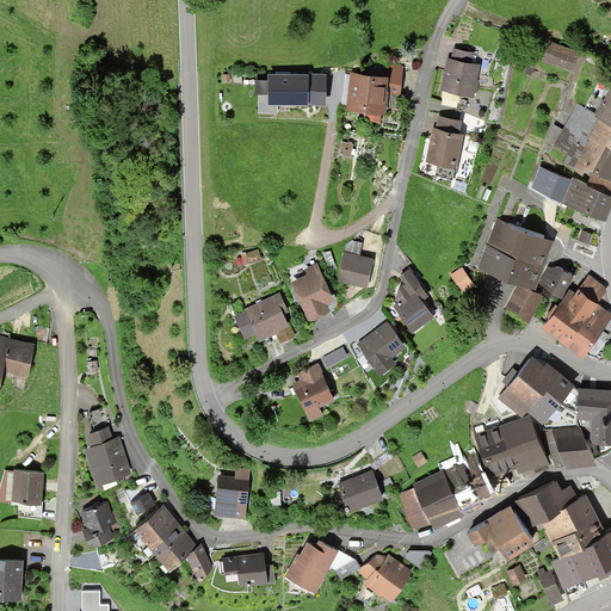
[(579,53),(549,42),(542,60),(572,71),(579,53)]
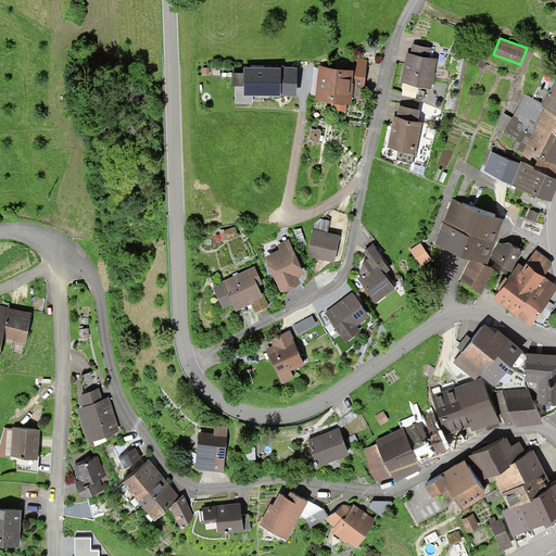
[(411,53),(429,58),(431,48),(413,43),(411,53)]
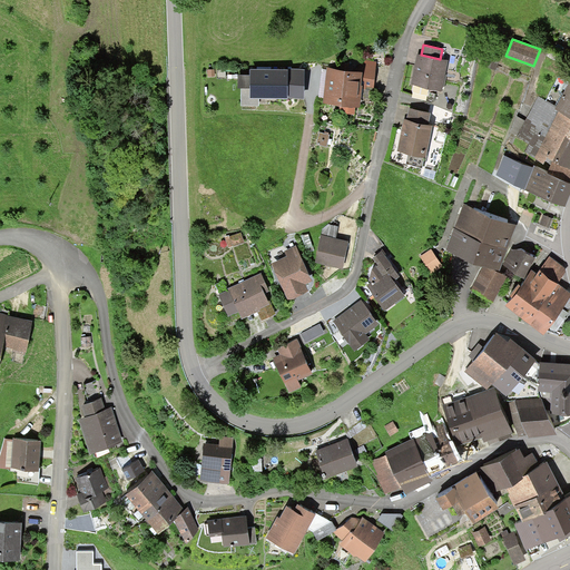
[(418,53),(411,85),(442,91),(449,60),(440,59),(421,55),(418,53)]
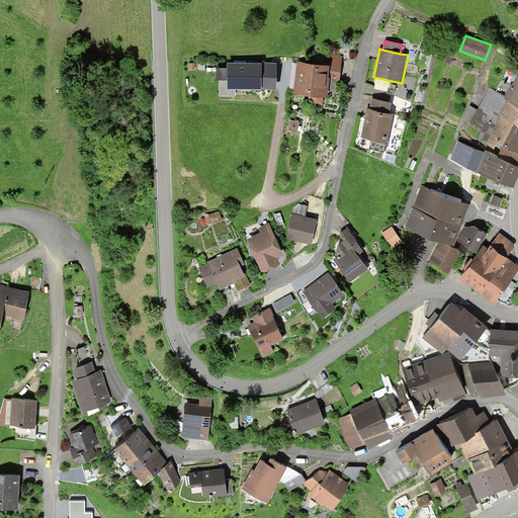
[(454,54),(446,51),(442,61),(450,64),(454,54)]
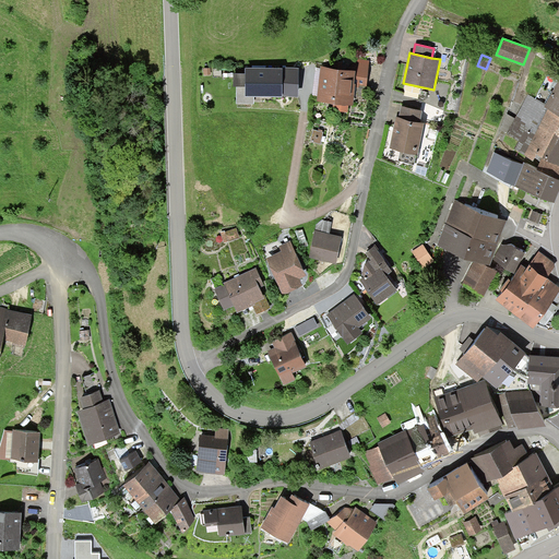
[(352,64),(351,70),(356,71),(354,84),(356,84),(355,87),(367,88),(369,60),(359,59),(352,64)]
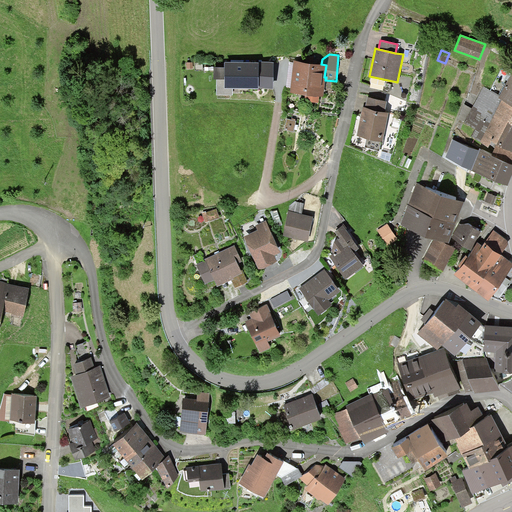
[(259,62),(225,62),(225,67),(214,67),(214,79),(217,79),(216,95),(232,95),(233,88),(258,89),(258,88),(273,89),(274,63),(267,62),(259,61),(259,62)]
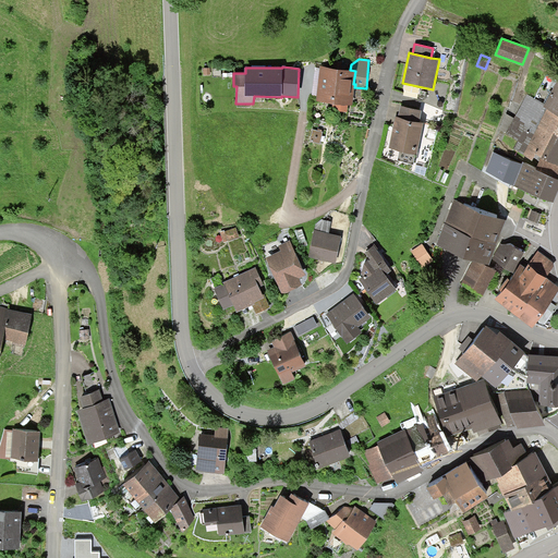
[(317,96),(316,101),(332,104),(331,110),(347,112),(348,105),(352,106),(354,87),(355,84),(353,84),(355,71),(350,70),(320,67),(319,69),(317,96)]
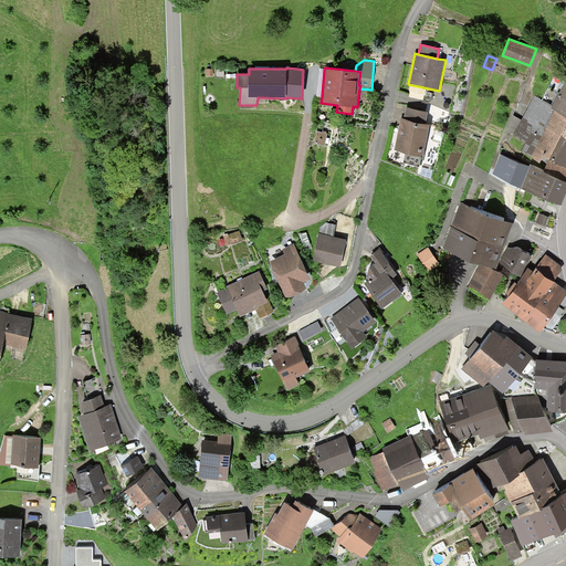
[(565,79),(552,105),(551,107),(565,115),(565,79)]
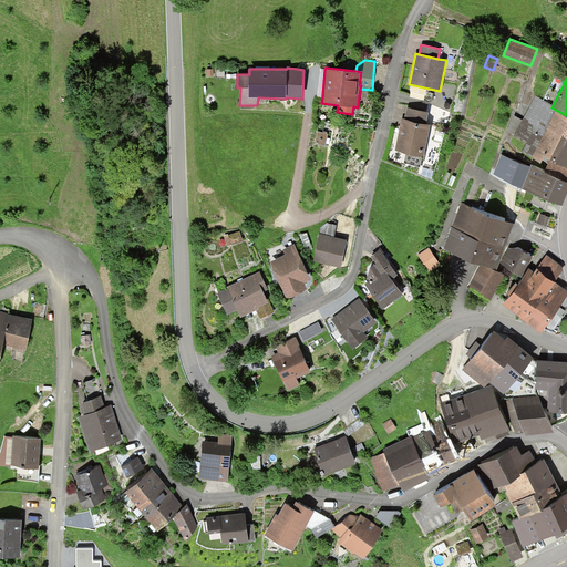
[(566,115),(552,107),(553,105),(536,95),(514,135),(526,143),(522,151),(540,164),(543,160),(548,164),(549,161),(566,167),(566,115)]
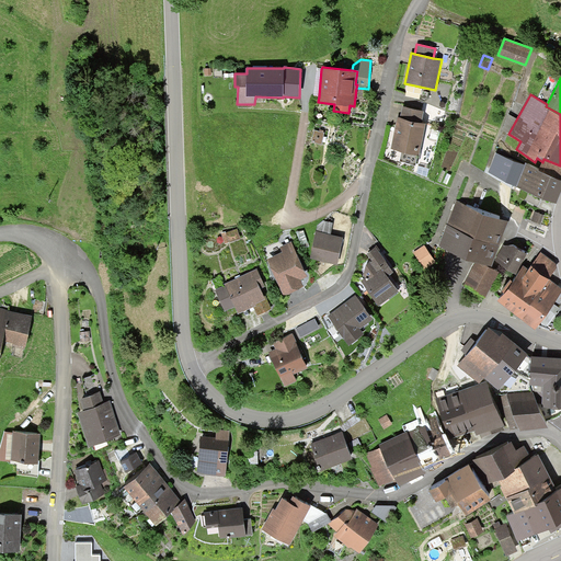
[(403,106),(401,118),(422,122),(424,111),(403,106)]
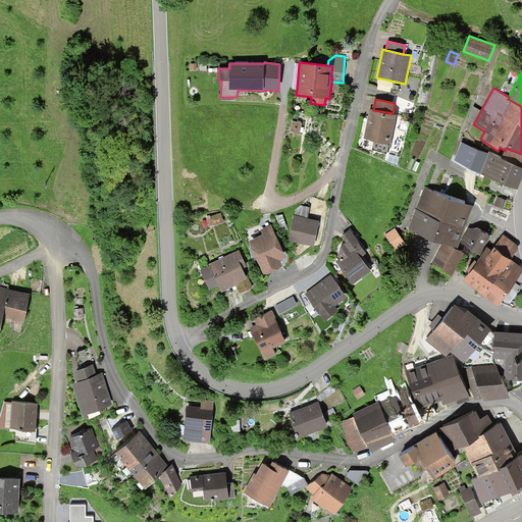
[(370,109),(364,139),(390,144),(397,114),(393,113),(373,110),(370,109)]
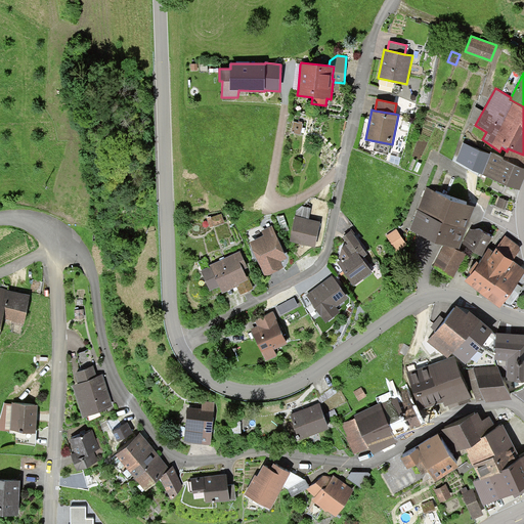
[(303,123),(294,121),(291,132),(300,135),(303,123)]
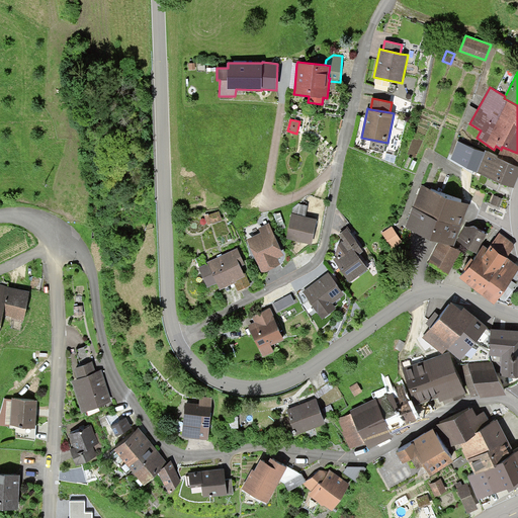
[(450,159),(477,172),(486,152),(484,151),(484,152),(457,141),(450,159)]
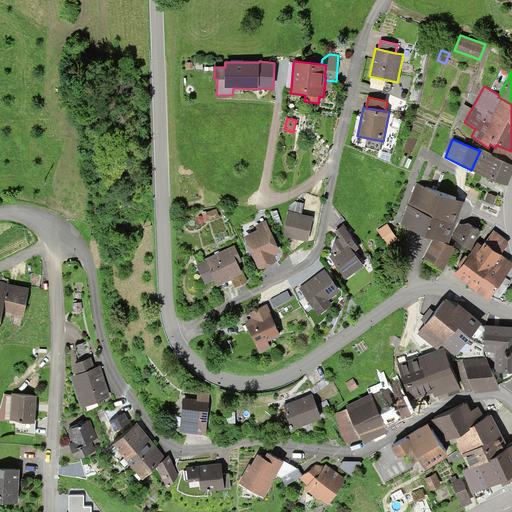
[(511,162),(511,151),(496,145),(495,148),(491,155),(511,164),(511,162)]
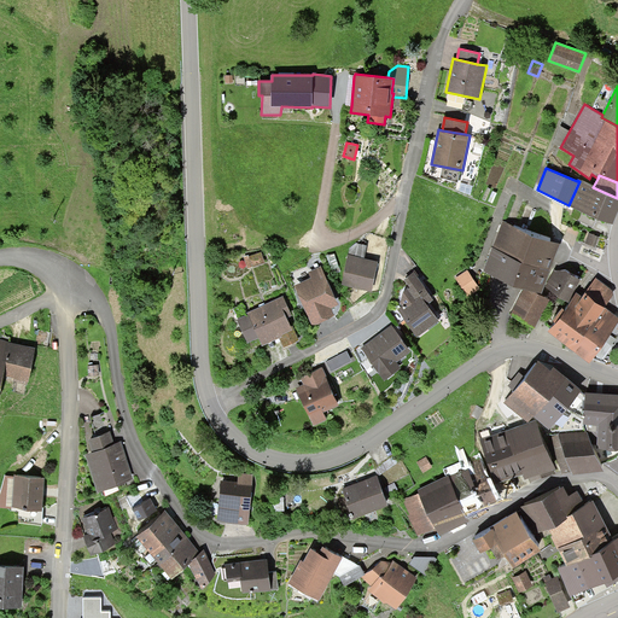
[(593,187),(579,181),(569,205),(612,225),(617,210),(617,198),(593,187)]
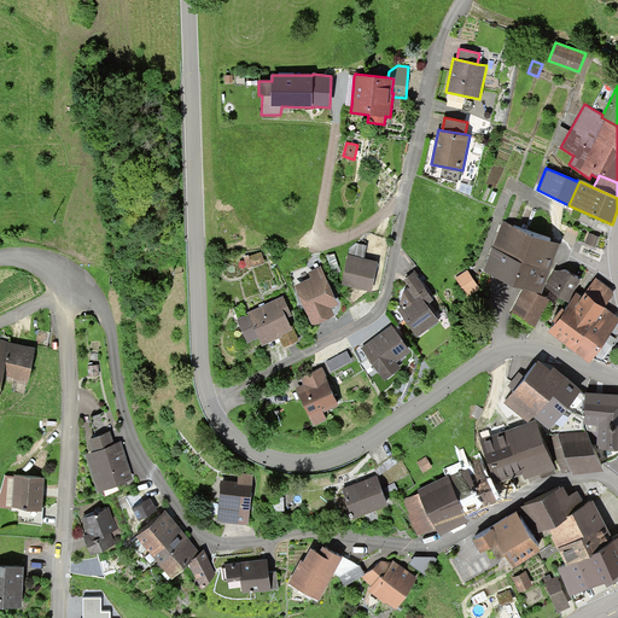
[(560,244),(503,222),(484,270),(542,293),(560,244)]
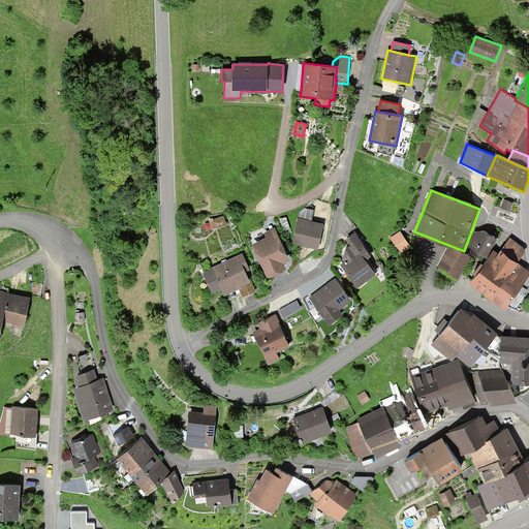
[(300,213),(299,218),(312,221),(314,210),(305,208),(300,213)]
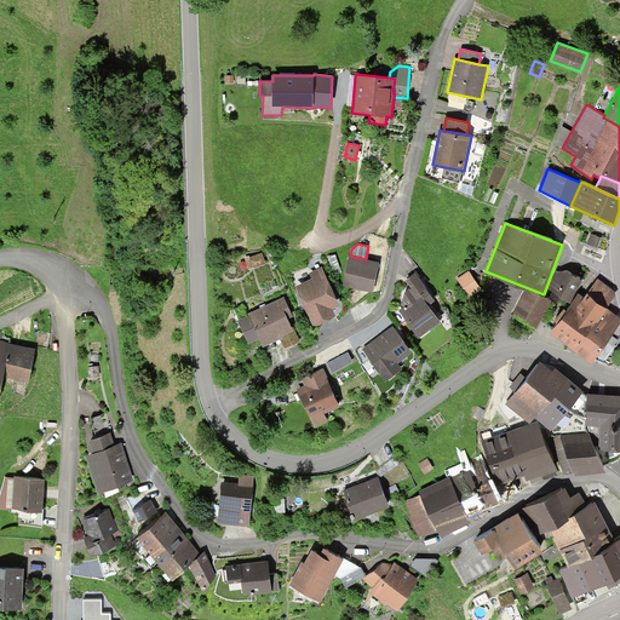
[(250,256),(245,257),(250,270),(267,264),(263,252),(250,257),(250,256)]
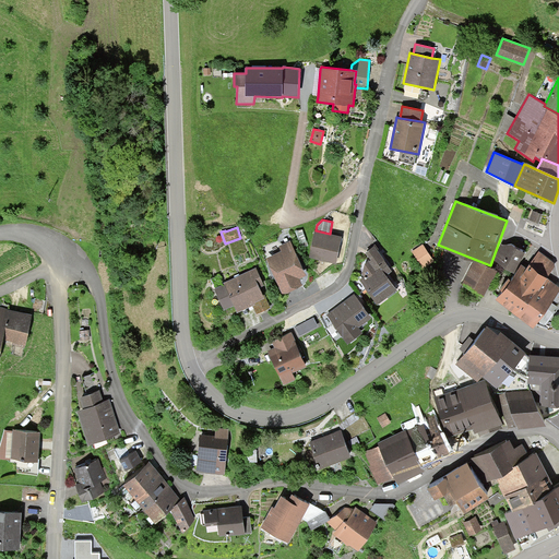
[(336,264),(342,236),(330,234),(316,230),(314,230),(309,258),(336,264)]
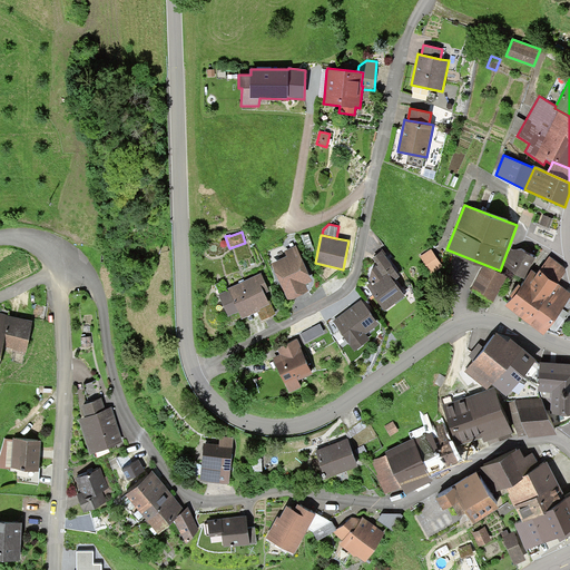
[(287,256),(272,263),(288,301),(308,291),(305,284),(312,281),(296,245),(284,251),(287,256)]
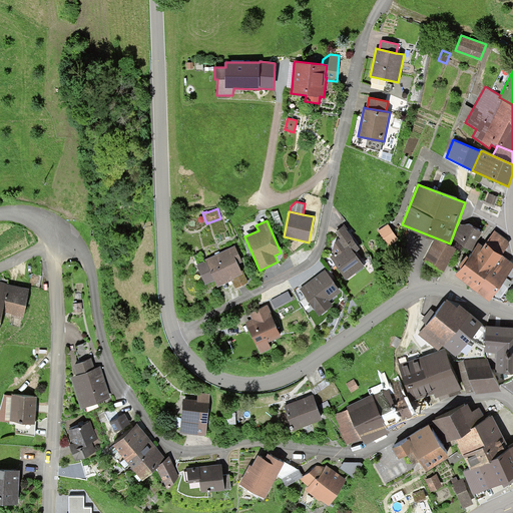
[(399,239),(389,223),(378,230),(389,246),(399,239)]
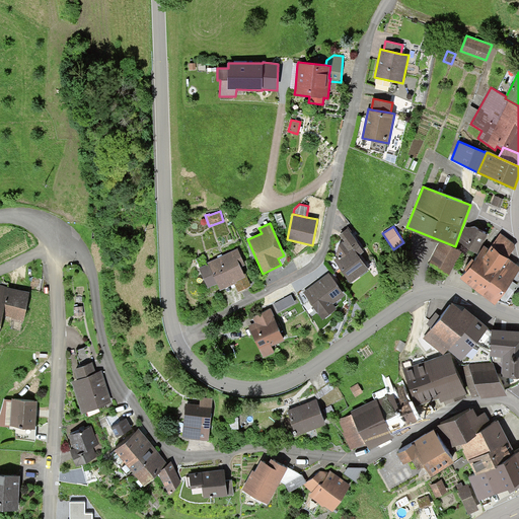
[(466,227),(458,241),(477,254),(489,234),(475,227),(467,228),(466,227)]
